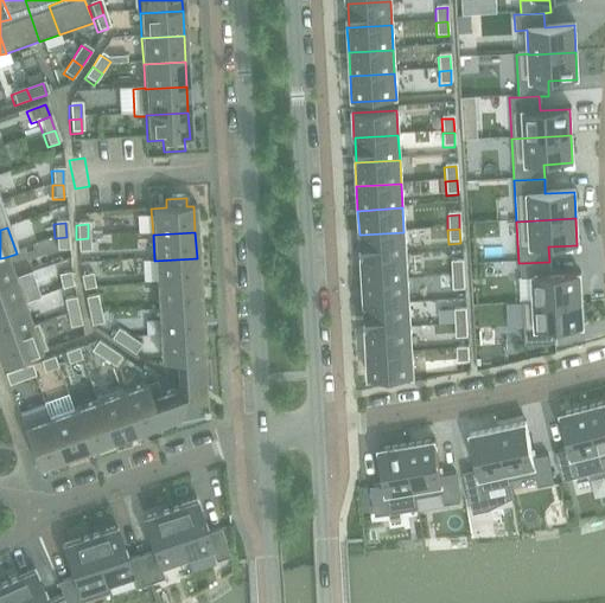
[(403,232),(361,235),(362,258),(405,256),(403,232)]
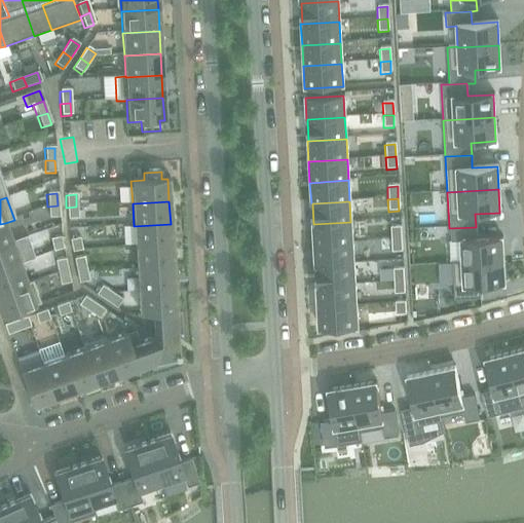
[(59,218),(58,206),(47,207),(47,219),(59,218)]
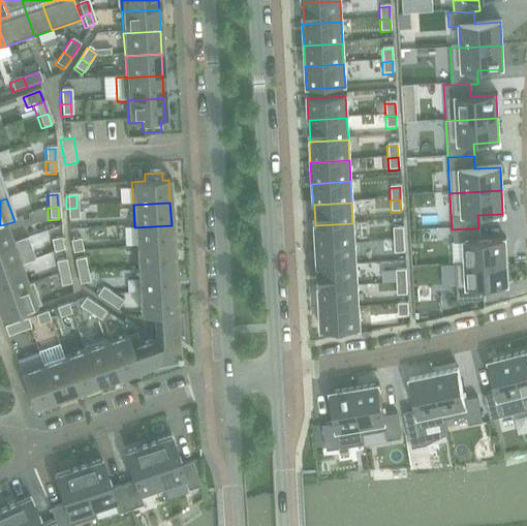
[(76,208),(66,209),(67,221),(78,220),(76,208)]
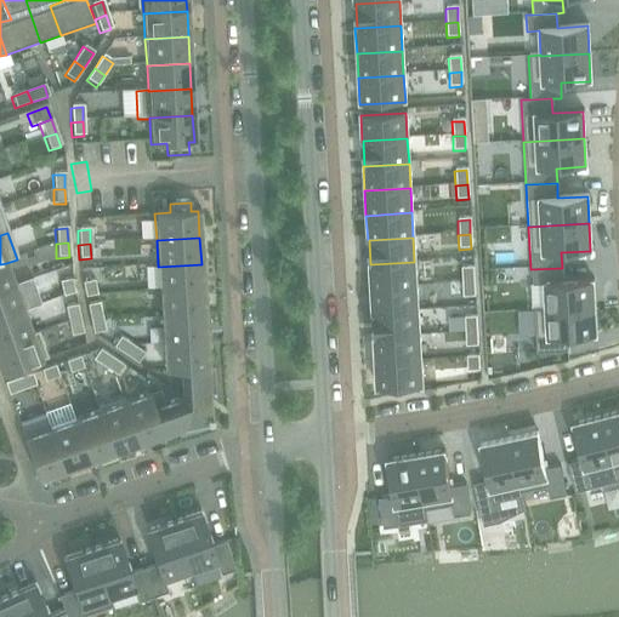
[(370,264),(369,264),(370,290),(416,287),(414,262),(370,264)]
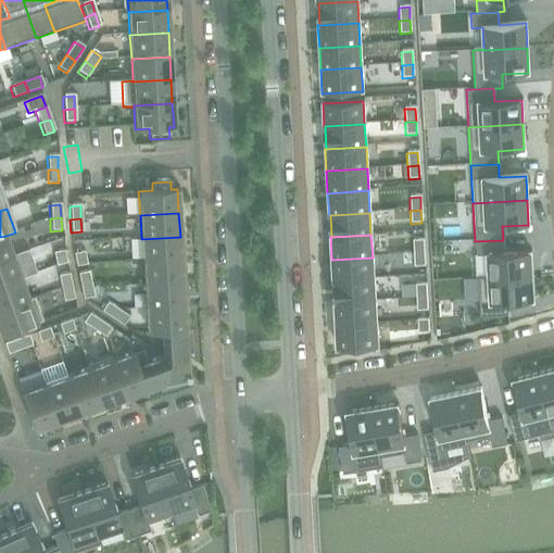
[(0,261),(13,256),(5,236),(0,237),(0,261)]
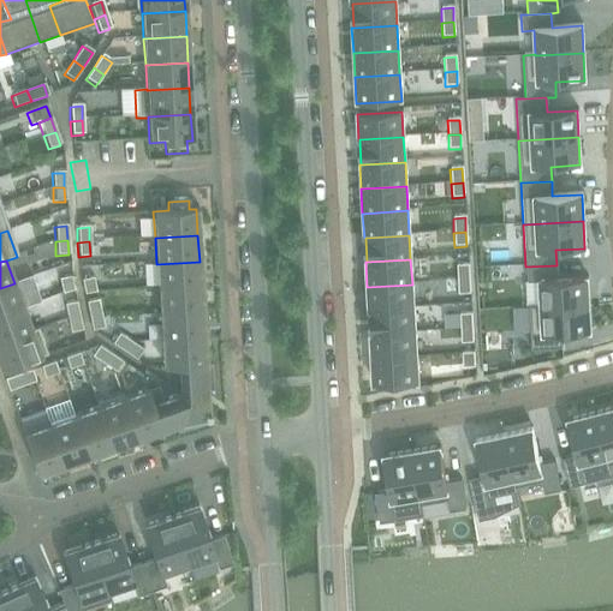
[(156,264),(158,289),(201,287),(200,262),(156,264)]
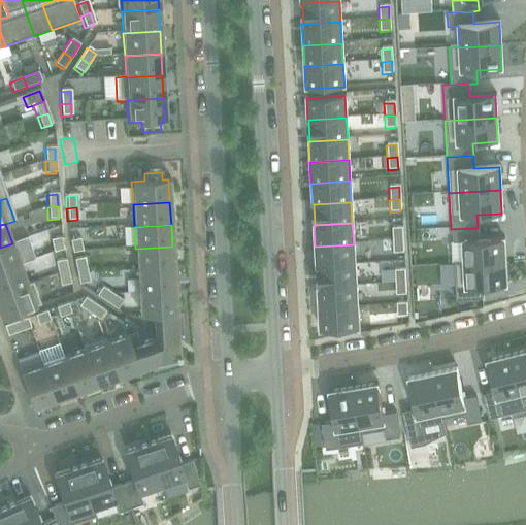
[(478,228),(451,229),(452,243),(462,242),(463,264),(463,265),(504,262),(503,238),(478,240),(478,228)]
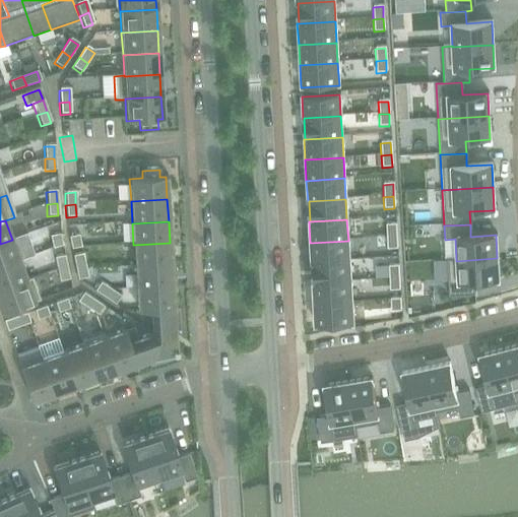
[(395,225),(385,225),(386,238),(396,238),(395,225)]
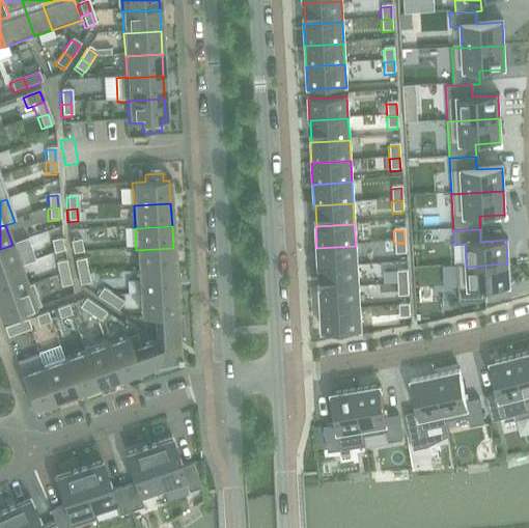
[(62,252),(60,241),(50,243),(52,254),(62,252)]
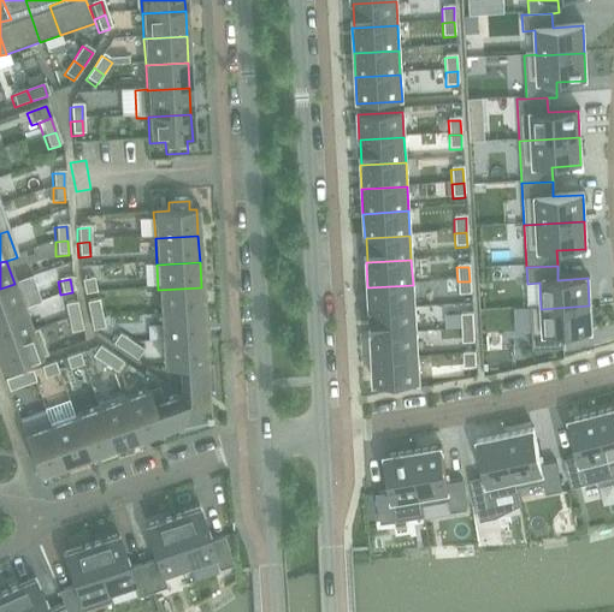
[(81,283),(83,297),(95,293),(93,280),(81,283)]
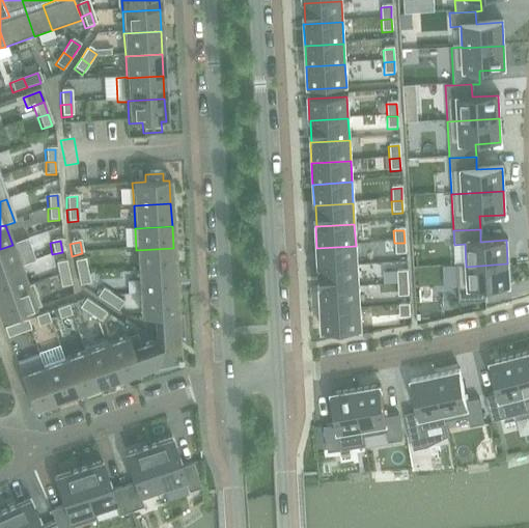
[(405,243),(394,243),(394,255),(405,255),(405,243)]
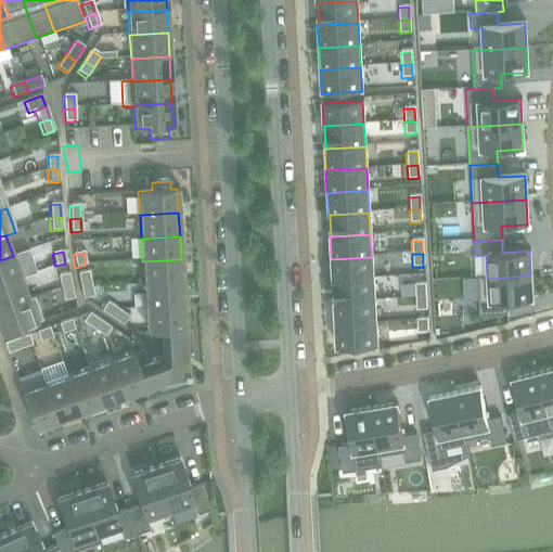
[(0,285),(21,279),(13,256),(0,260),(0,285)]
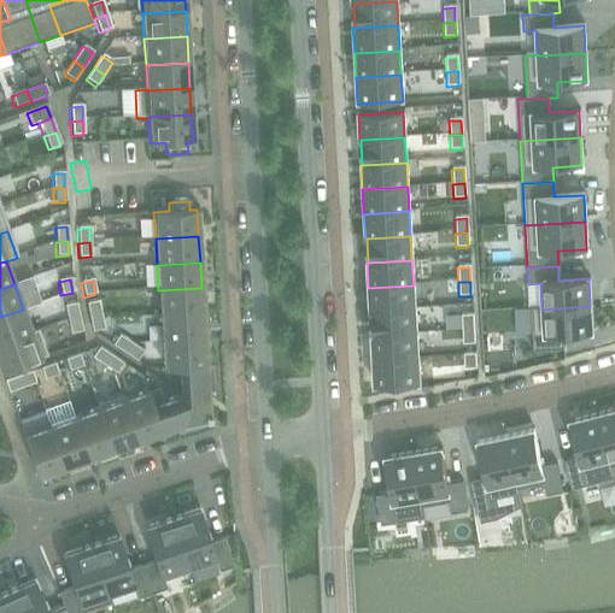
[(414,286),(368,288),(369,312),(415,310),(414,286)]
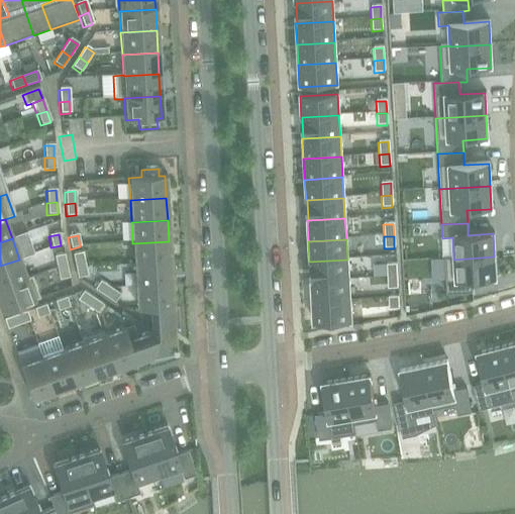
[(170,264),(169,241),(132,243),(134,266),(170,264)]
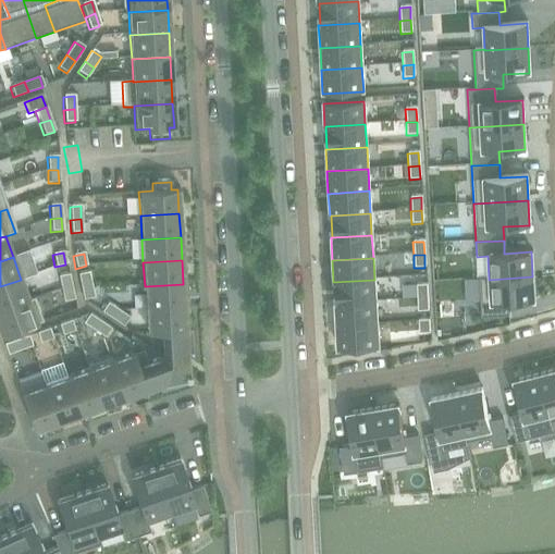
[(77,275),(79,288),(90,286),(87,273),(77,275)]
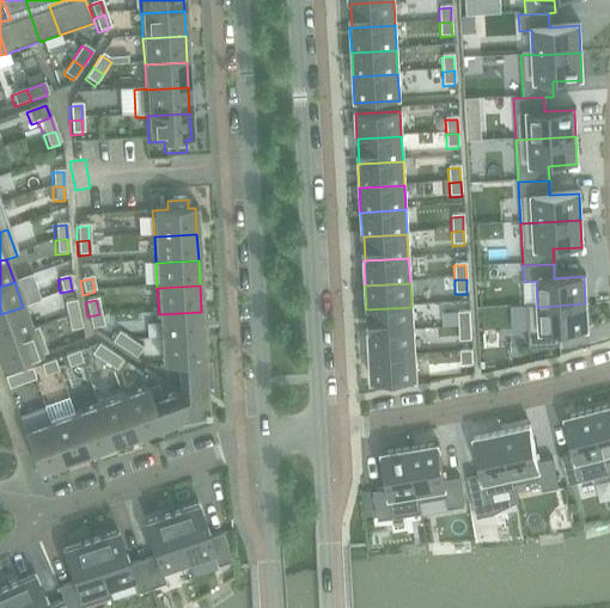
[(63,305),(66,319),(78,317),(74,302),(63,305)]
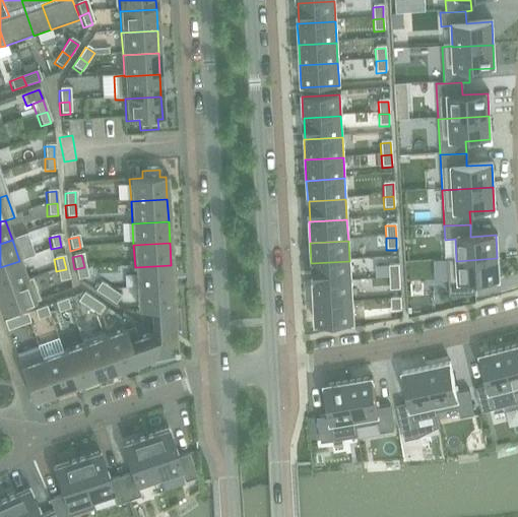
[(456,260),(446,260),(449,297),(474,296),(473,282),(498,281),(497,258),(456,261),(456,260)]
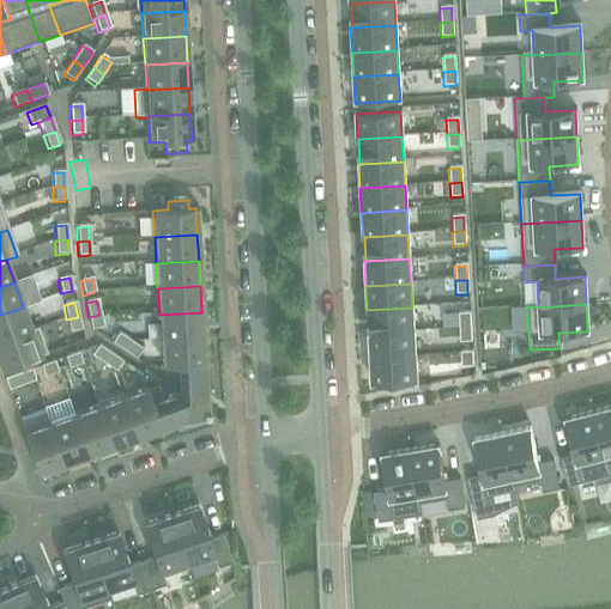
[(0,341),(31,330),(23,308),(0,315),(0,341)]
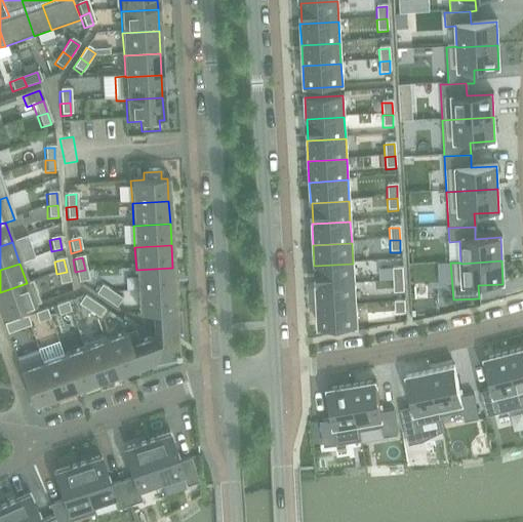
[(353,264),(314,266),(314,269),(316,268),(317,286),(354,284),(353,264)]
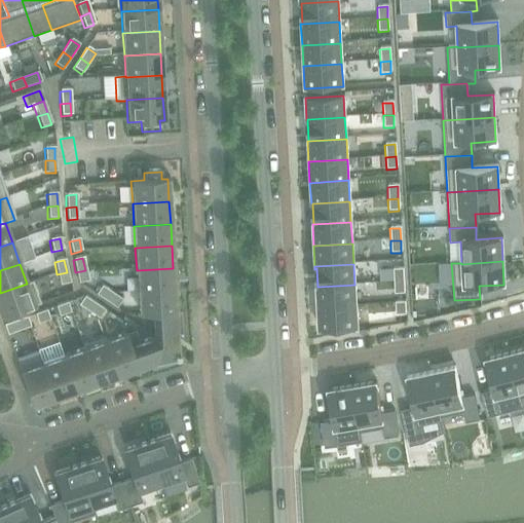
[(174,290),(173,268),(137,270),(138,293),(174,290)]
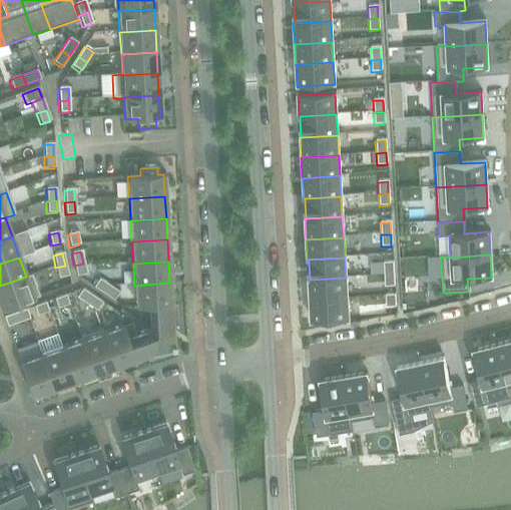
[(83,264),(73,266),(76,278),(85,275),(83,264)]
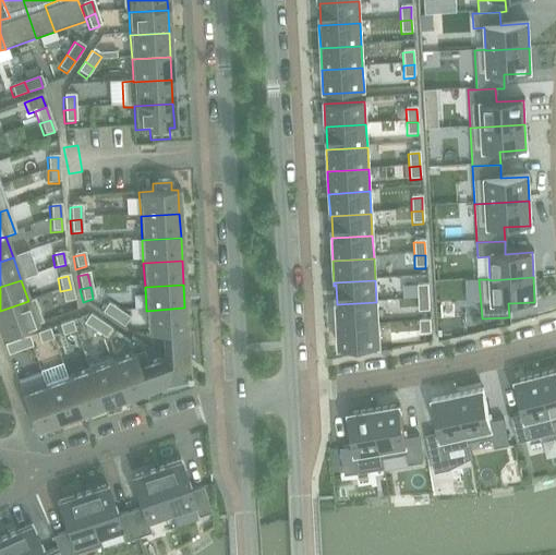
[(426,287),(415,287),(417,300),(427,300),(426,287)]
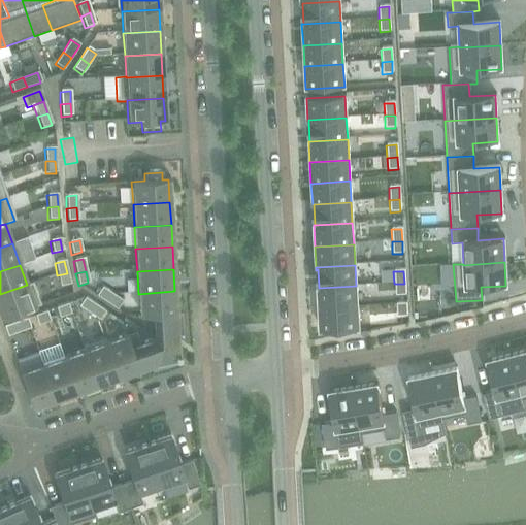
[(69,285),(67,273),(57,275),(60,287),(69,285)]
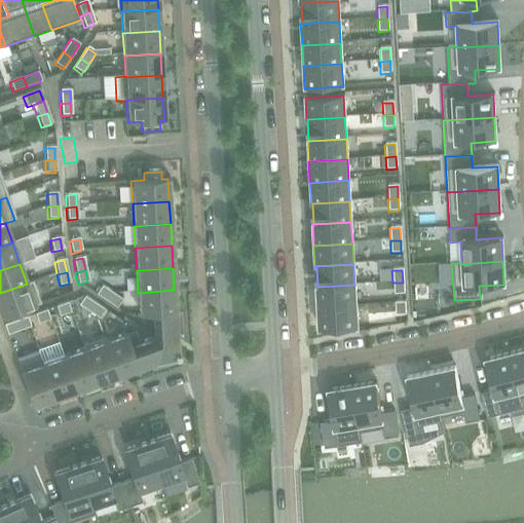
[(27,284),(0,293),(0,319),(39,305),(31,283),(27,284)]
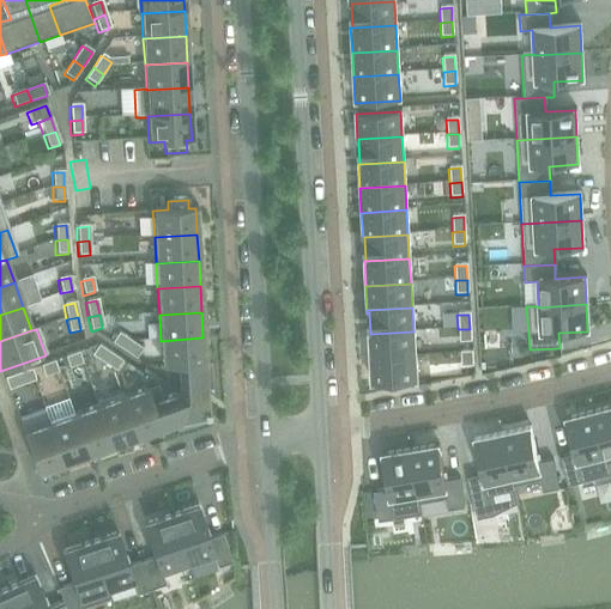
[(470,329),(458,329),(459,343),(471,343),(470,329)]
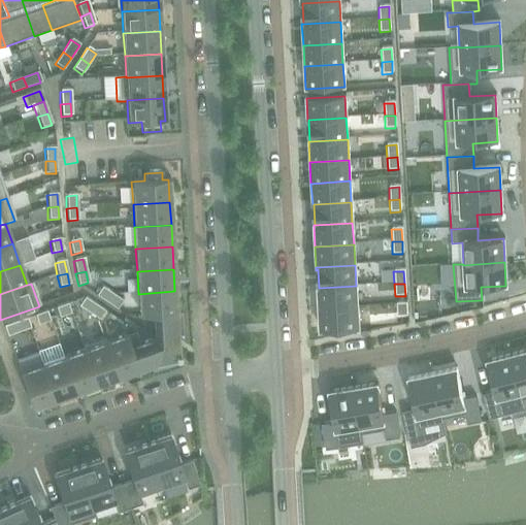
[(319,288),(317,288),(318,309),(357,307),(356,286),(319,288)]
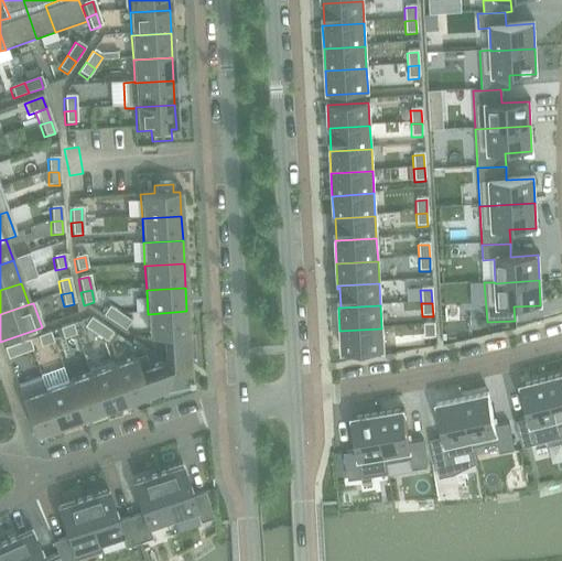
[(101,317),(112,324),(119,315),(108,308),(101,317)]
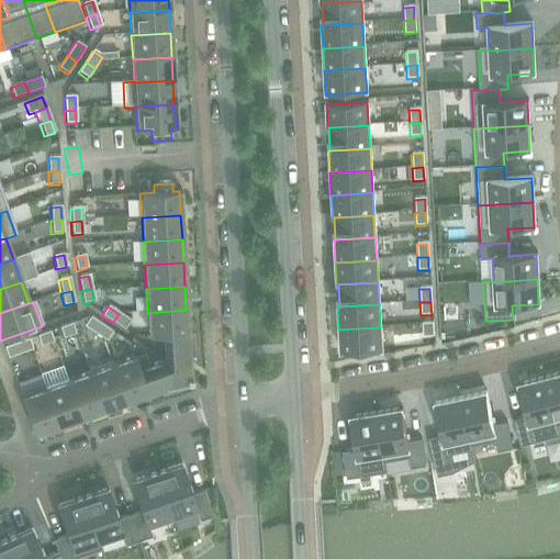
[(148,337),(161,336),(188,335),(186,310),(147,313),(148,337)]
